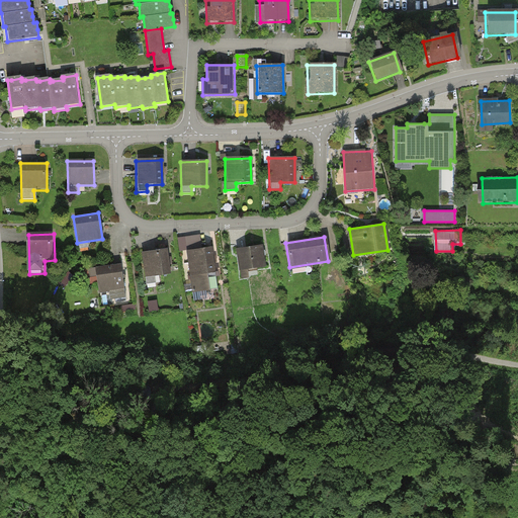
[(265,268),(261,245),(234,250),(237,272),(265,268)]
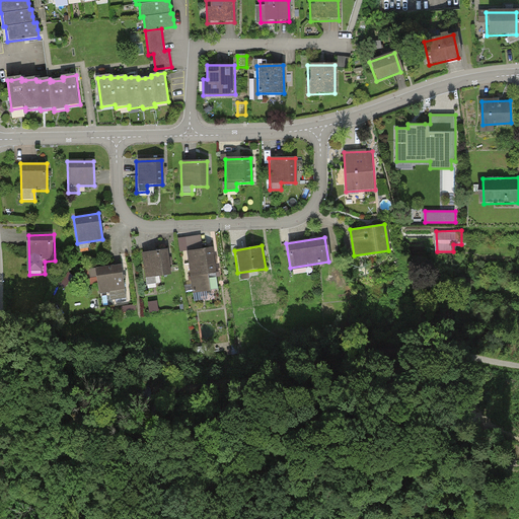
[(217,287),(210,247),(184,251),(191,292),(217,287)]
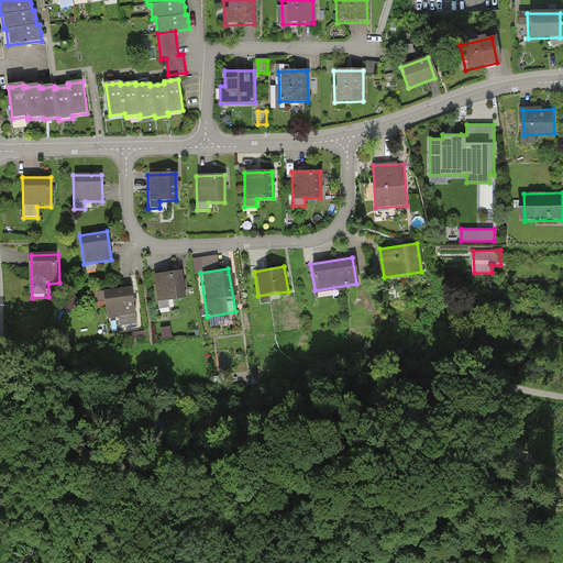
[(185,297),(179,271),(152,275),(156,301),(185,297)]
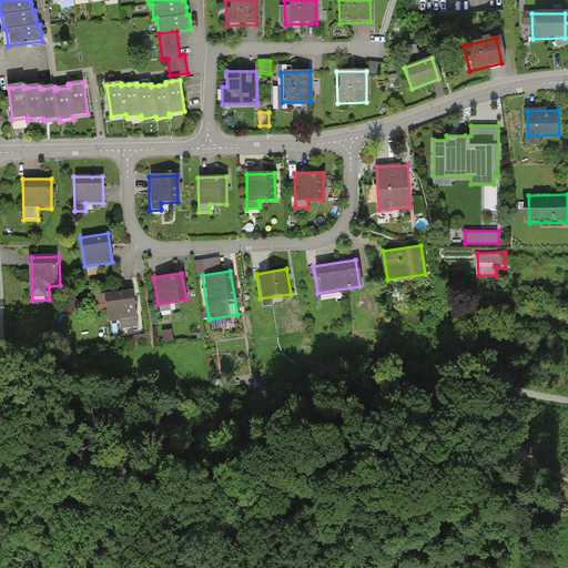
[(141,326),(135,290),(122,292),(108,293),(111,321),(121,318),(122,328),(141,326)]
